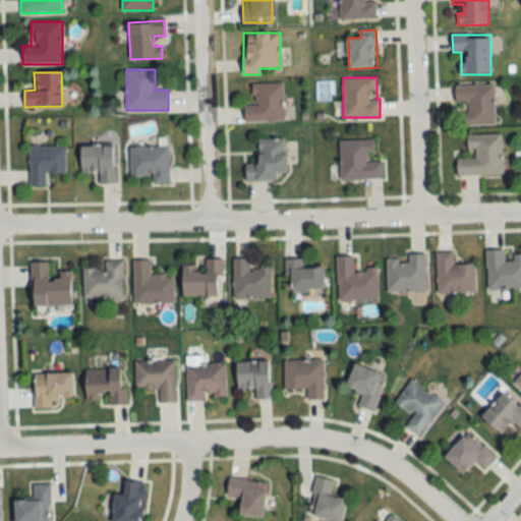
[(284,121),(283,83),(253,83),(253,105),(245,105),(245,121),(284,121)]
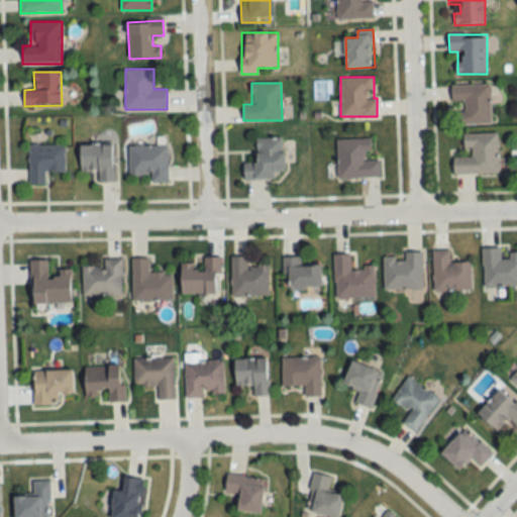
[(491,123),(490,85),(452,86),(453,124),(491,123)]
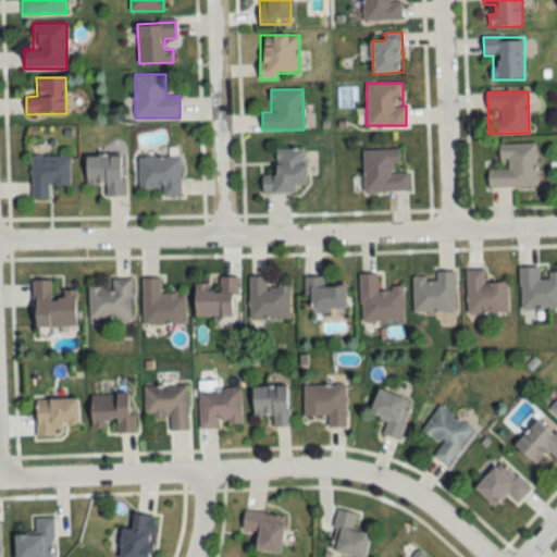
[(537,187),(536,144),(499,145),(500,169),(487,169),(489,188),(537,187)]
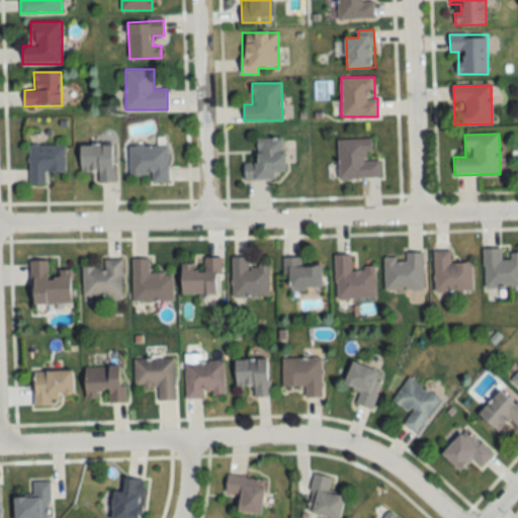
[(284,138),(256,139),(256,163),(244,163),(244,181),(277,180),(276,172),(285,172),(284,138)]
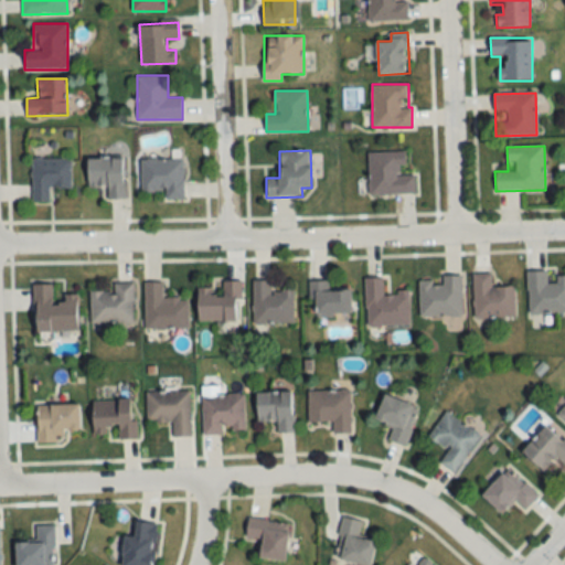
[(368,152),(369,195),(415,194),(415,174),(401,176),(401,166),(406,166),(405,151),(368,152)]
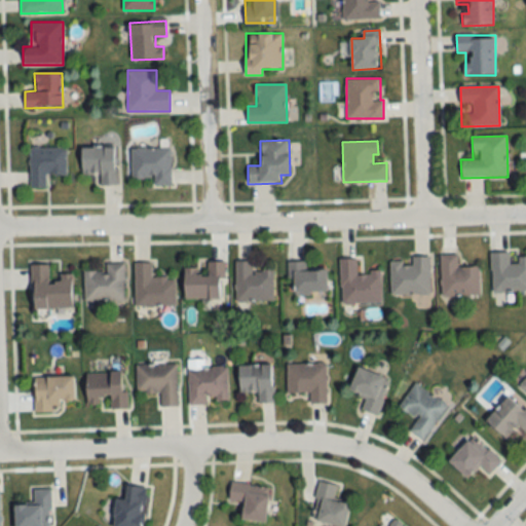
[(66,148),(29,148),(29,188),(46,188),(46,176),(66,176),(66,148)]
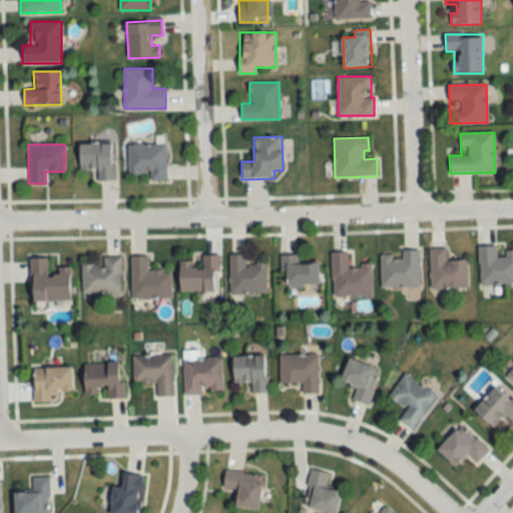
[(113,144),(80,144),(80,170),(97,170),(97,181),(113,181),(113,144)]
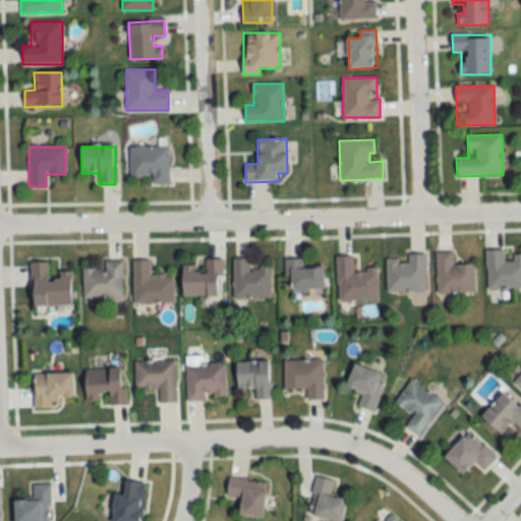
[(150,185),(170,185),(170,147),(129,147),(129,177),(150,177),(150,185)]
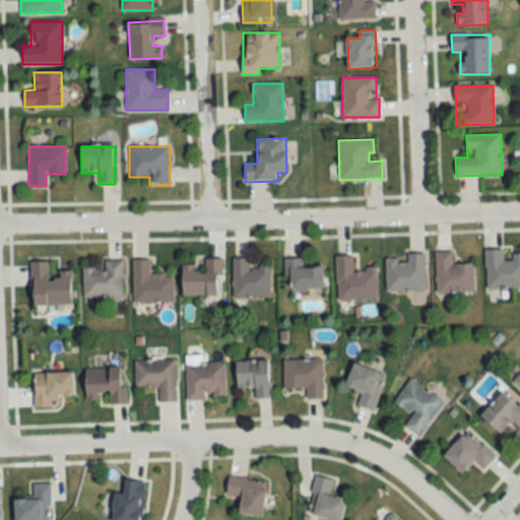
[(519,289),(519,254),(512,254),(512,259),(505,259),(505,250),(485,250),(485,289),(519,289)]
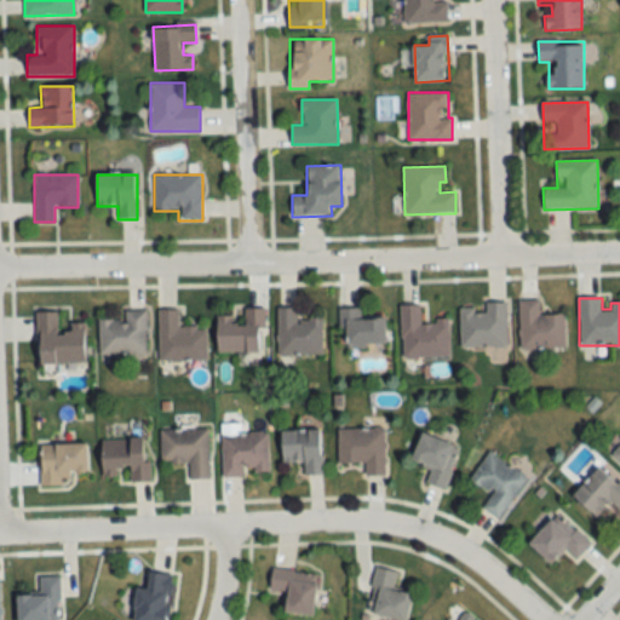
[(539,302),(520,302),(520,349),(566,349),(566,315),(539,315),(539,302)]
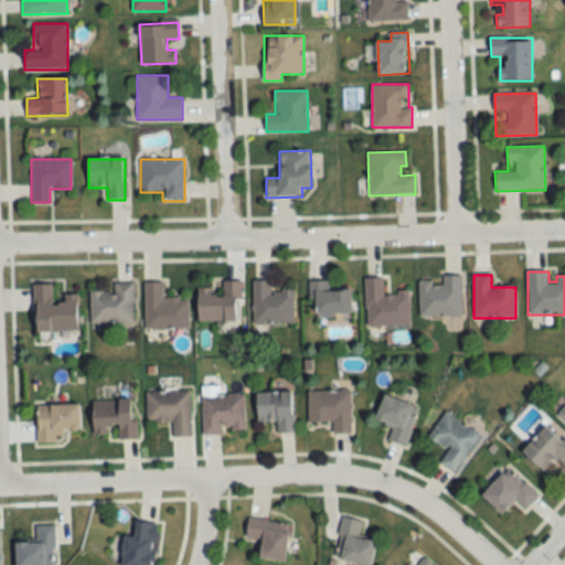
[(411,326),(409,292),(384,292),(383,278),(365,279),(366,327),(411,326)]
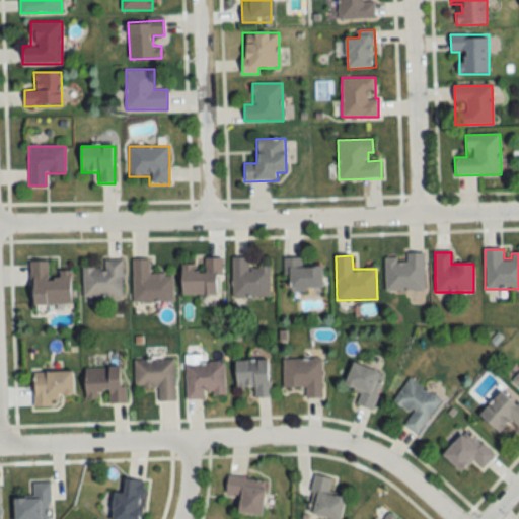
[(385,292),(425,291),(424,255),(385,256),(385,292)]
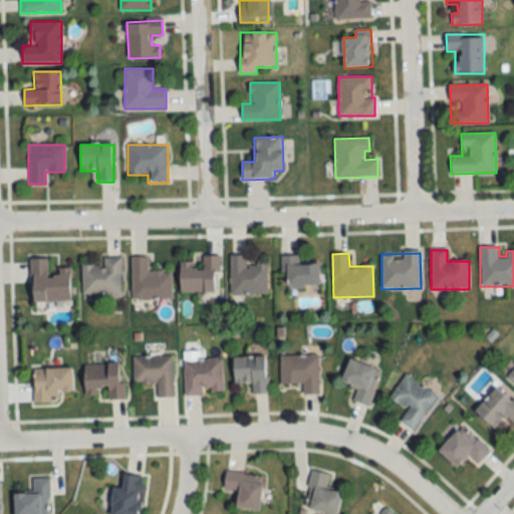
[(246,256),(230,256),(230,294),(267,294),(267,265),(246,265),(246,256)]
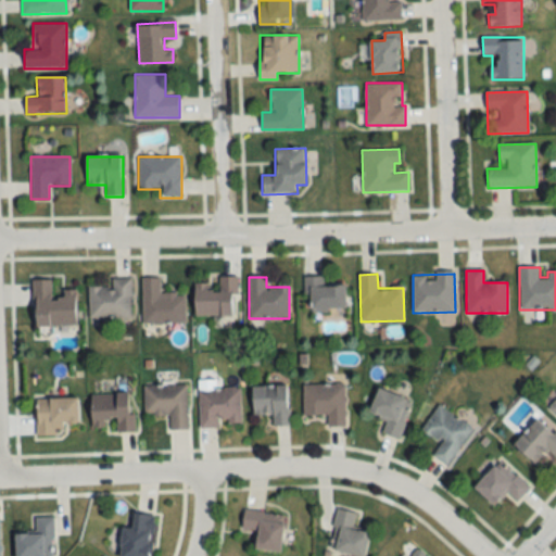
[(326,277),(305,277),(305,312),(346,312),(346,286),(326,286),(326,277)]
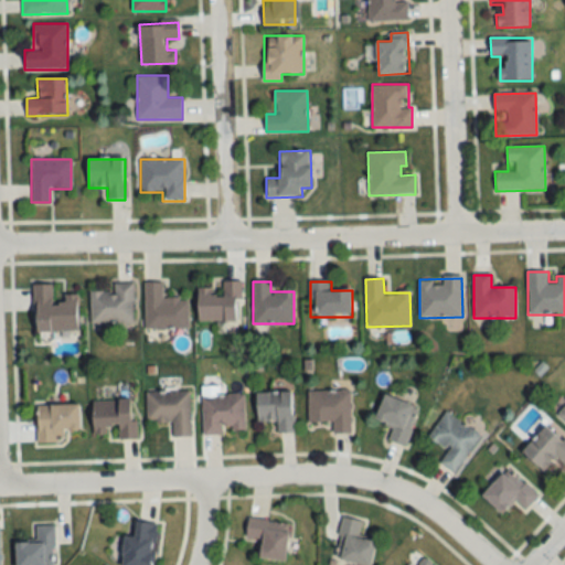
[(146,283),(146,330),(189,330),(189,299),(163,299),(163,283),(146,283)]
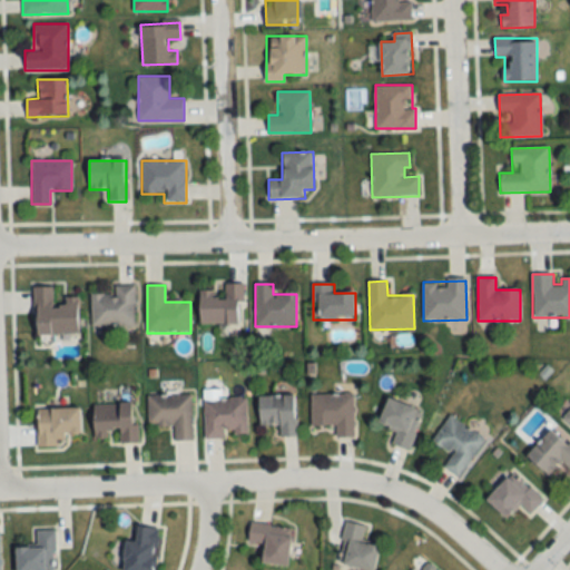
[(200,325),(243,324),(242,285),(225,285),(225,292),(199,293),(200,325)]
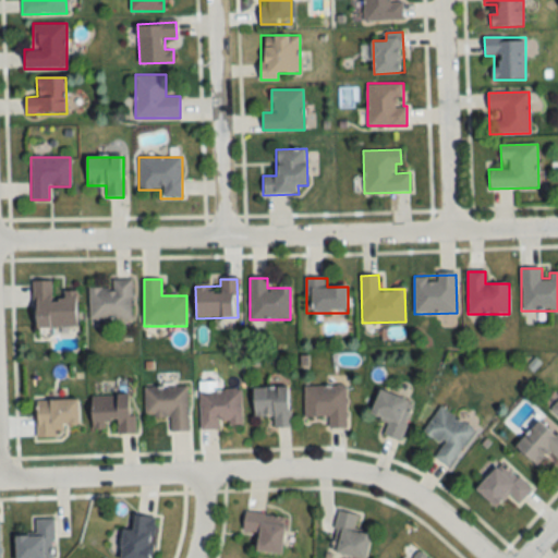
[(89,320),(132,320),(132,280),(111,280),(111,289),(89,289),(89,320)]
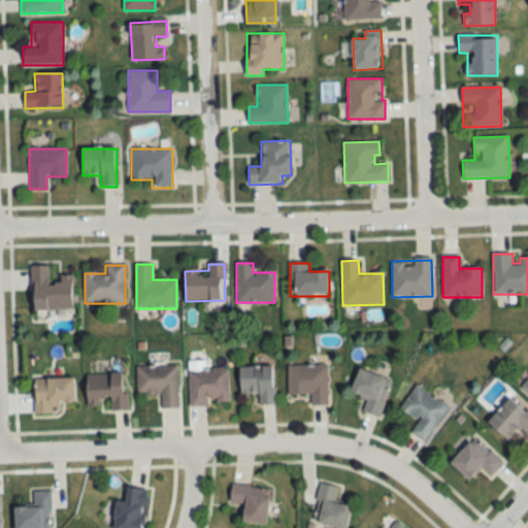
[(72,309),(72,277),(48,277),(48,266),(31,266),(31,309),(72,309)]
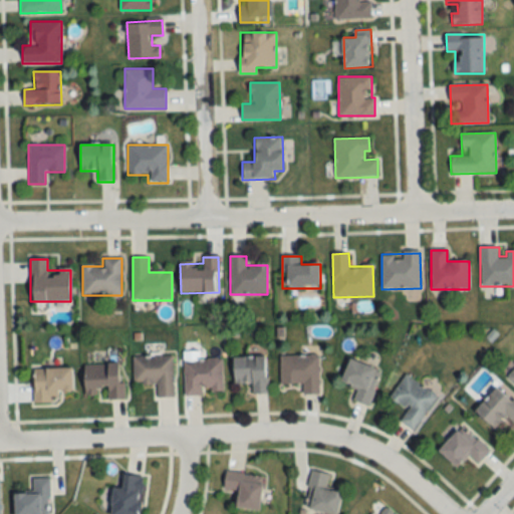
[(173,355),(134,356),(134,382),(156,382),(156,397),(174,397),(173,355)]
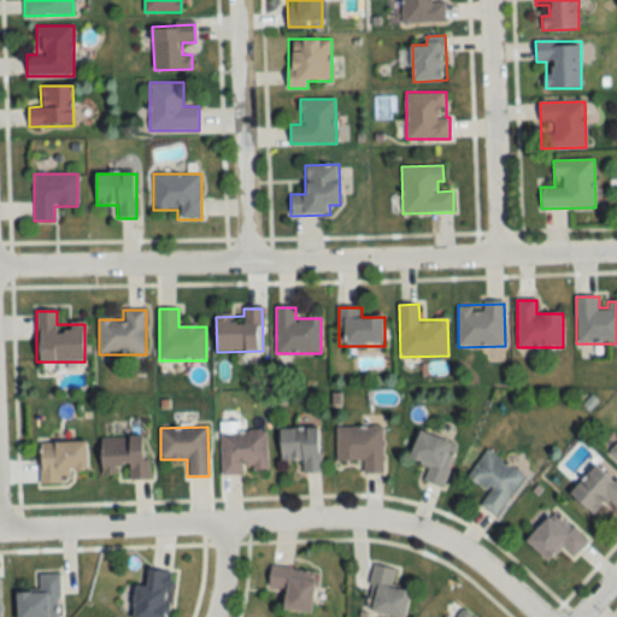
[(336,427),(336,459),(364,459),(364,474),(383,474),(383,427),(336,427)]
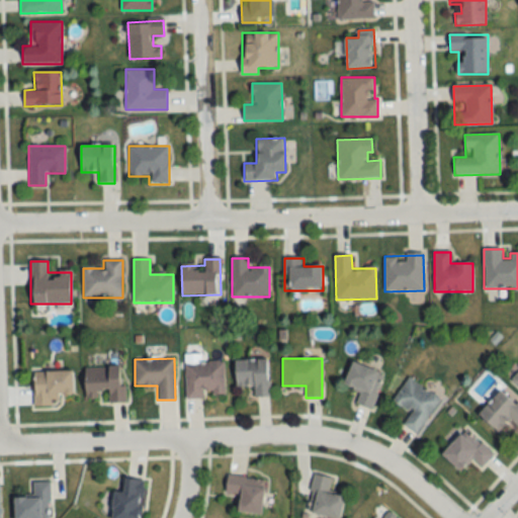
[(236,359),(236,385),(253,385),(253,397),(269,397),(269,359),(236,359)]
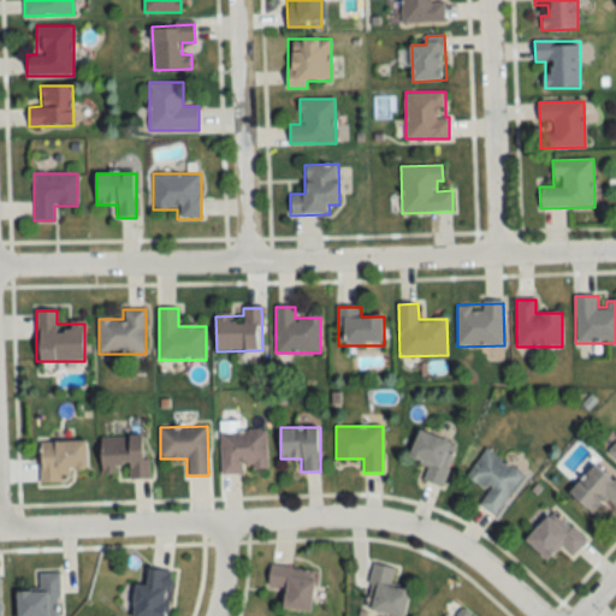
[(220,473),(267,473),(267,430),(220,430),(220,473)]
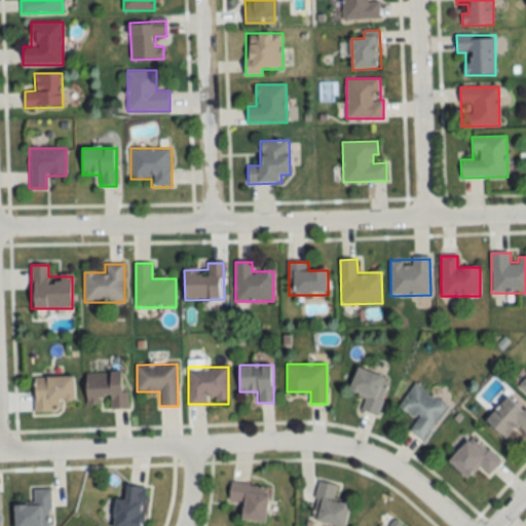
[(361,410),(377,416),(390,379),(359,367),(349,391),(366,398),(361,410)]
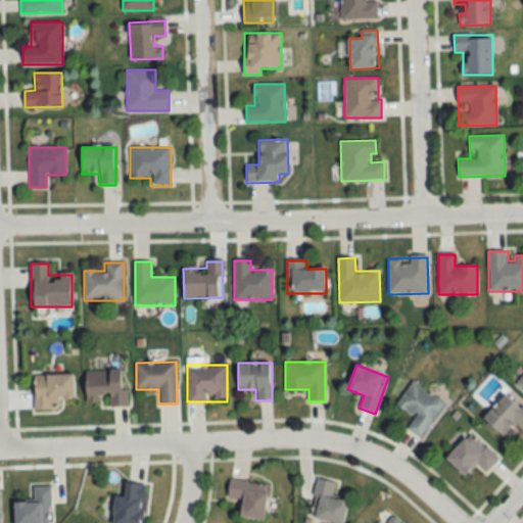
[(109,406),(128,406),(127,389),(123,389),(122,370),(86,371),(87,402),(97,402),(97,395),(109,395),(109,406)]
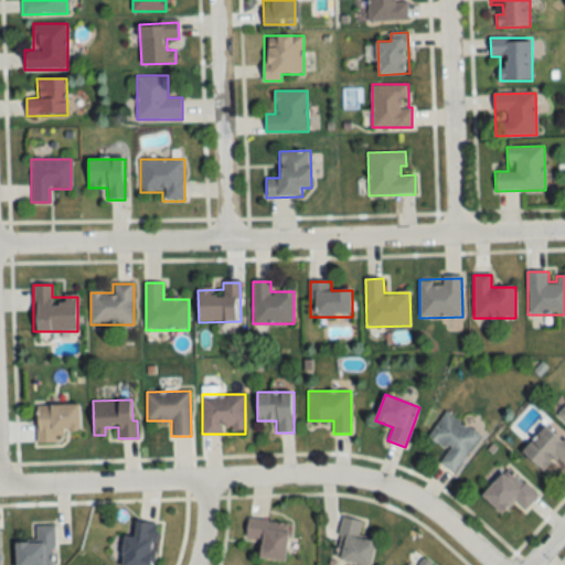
[(65,432),(81,432),(81,404),(36,405),(38,444),(65,443),(65,432)]
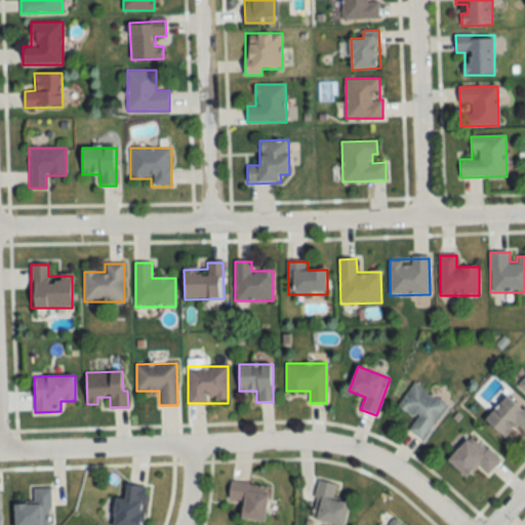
[(416,418),(408,431),(422,440),(446,404),(414,382),(398,406),(416,418)]
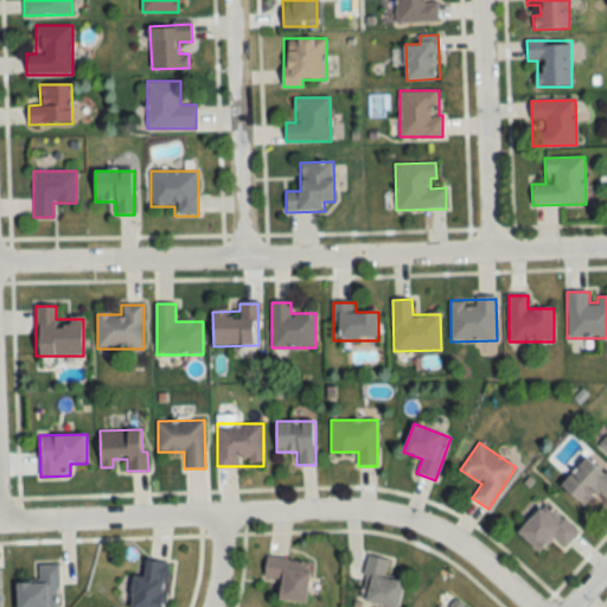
[(606,465),(572,465),(572,499),(606,499),(606,465)]
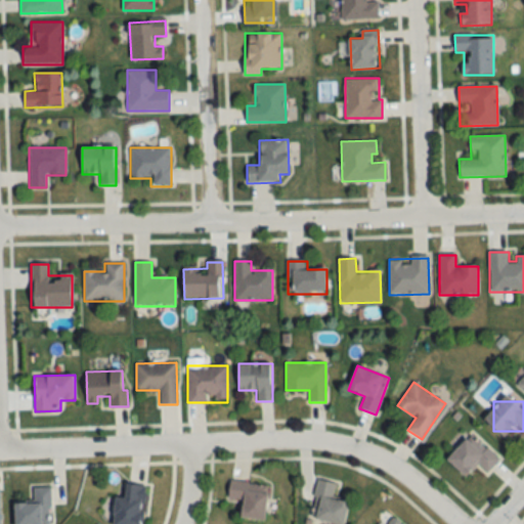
[(478,464),(486,473),(497,462),(471,435),(446,459),(465,477),(478,464)]
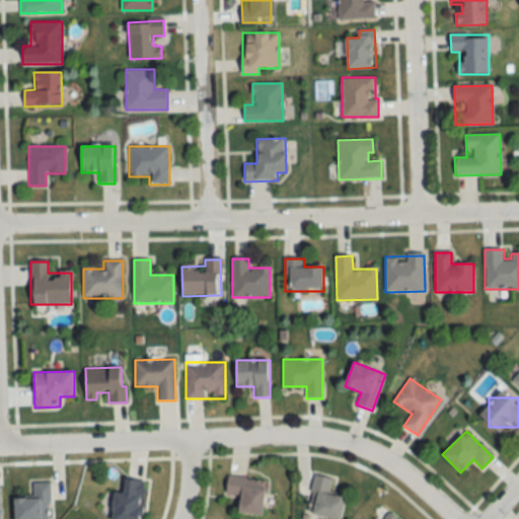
[(330,518),(342,518),(347,499),(329,494),(332,478),(315,474),(306,513),(330,518)]
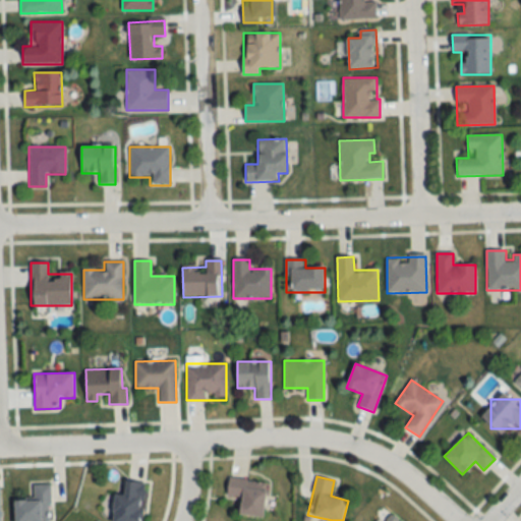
[(226,496),(240,498),(238,514),(263,518),(268,483),(229,477),(226,496)]
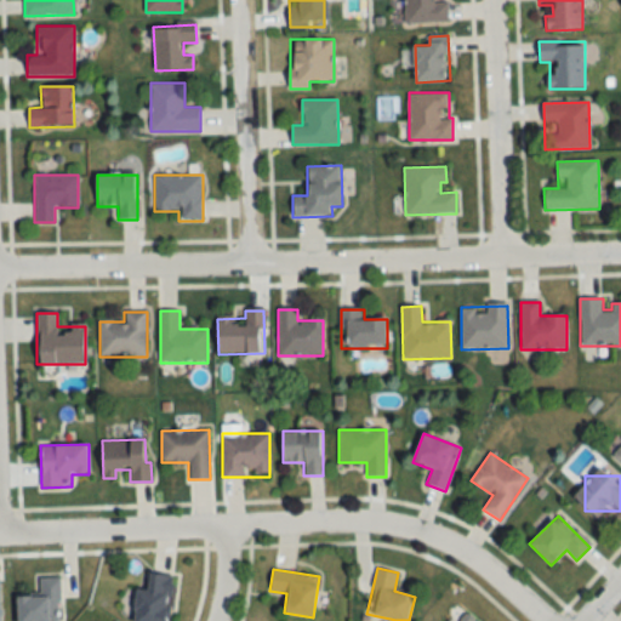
[(167,620),(174,576),(151,574),(148,591),(137,590),(134,620),(167,620)]
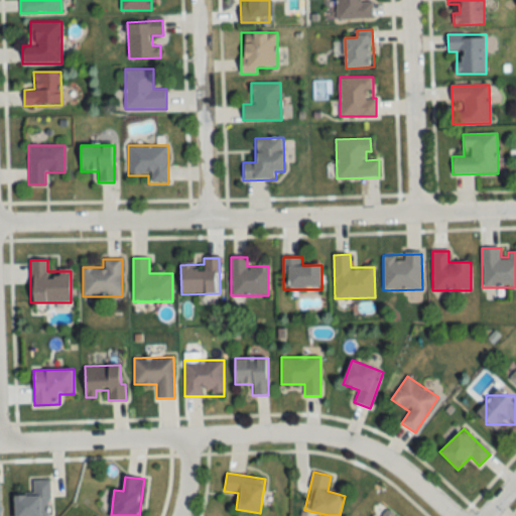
[(50,515),(50,481),(32,481),(32,497),(14,497),(14,515),(50,515)]
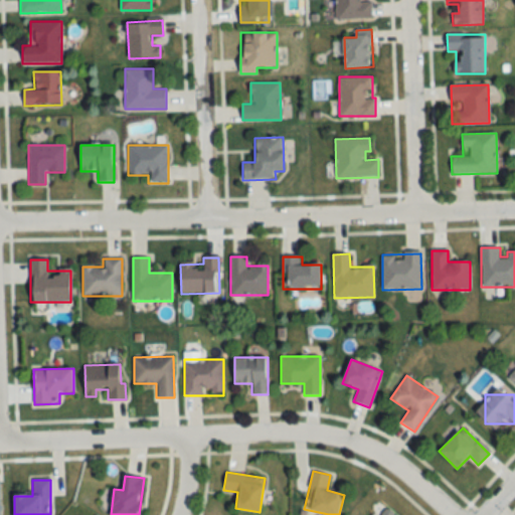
[(375,514),(395,514),(384,505),(375,514)]
